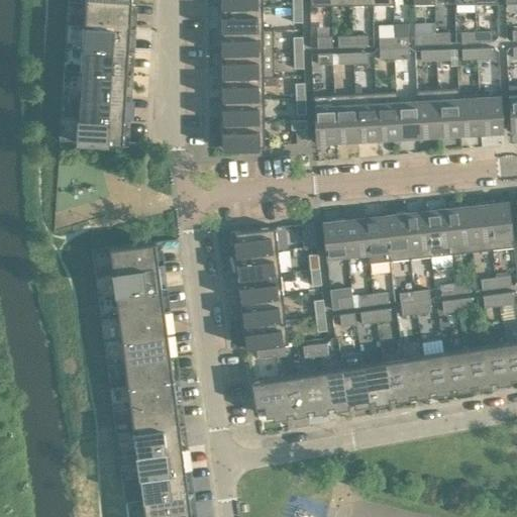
[(130,4),(83,1),(82,24),(129,27),(130,4)]
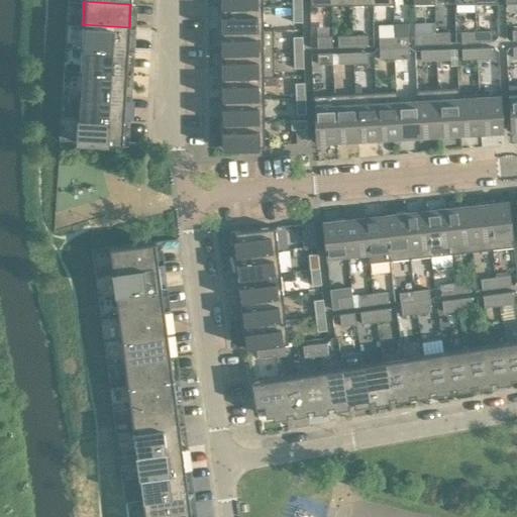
[(219,23),(221,23),(222,29),(222,30),(263,29),(263,28),(263,6),(221,7),(221,6),(217,6),(219,23)]
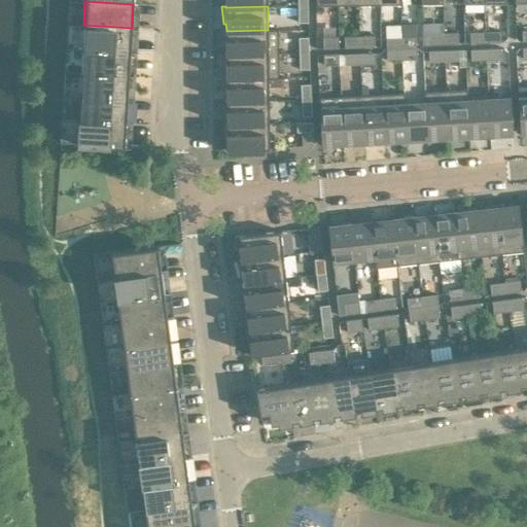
[(299,22),(308,22),(308,6),(297,6),(299,22)]
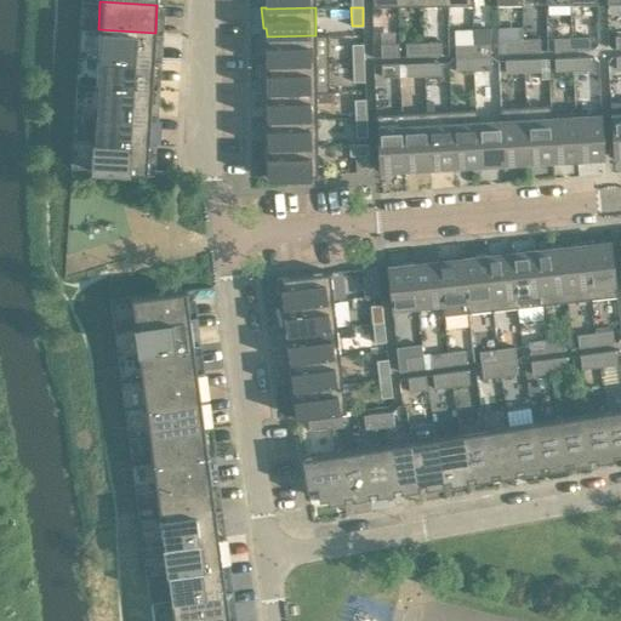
[(473,44),(490,43),(490,27),(472,27),(472,29),(473,44)]
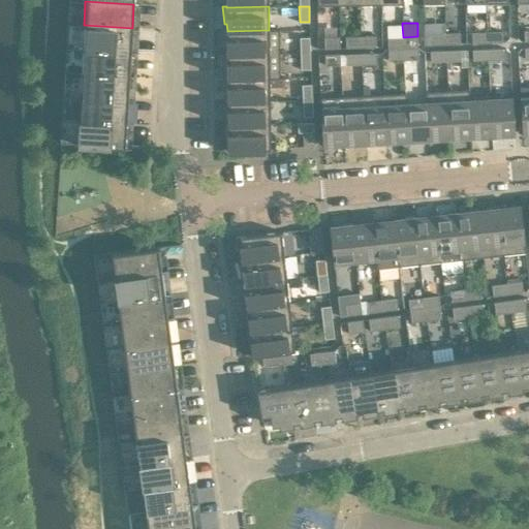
[(132,28),(84,25),(82,49),(131,52),(132,28)]
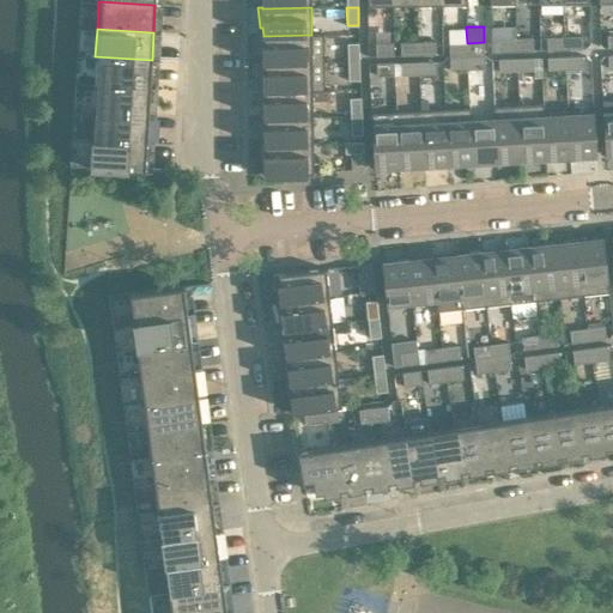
[(323,34),(311,34),(311,35),(263,36),(263,35),(258,35),(260,55),(263,55),(263,61),(263,62),(323,61),(323,34)]
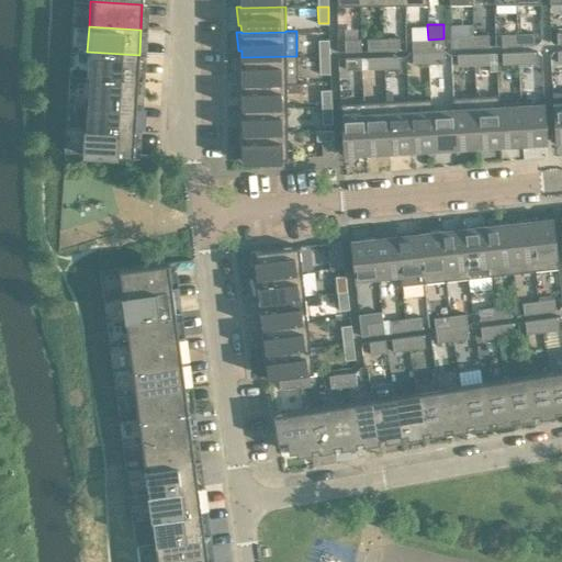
[(501,34),(502,46),(518,45),(517,33),(501,34)]
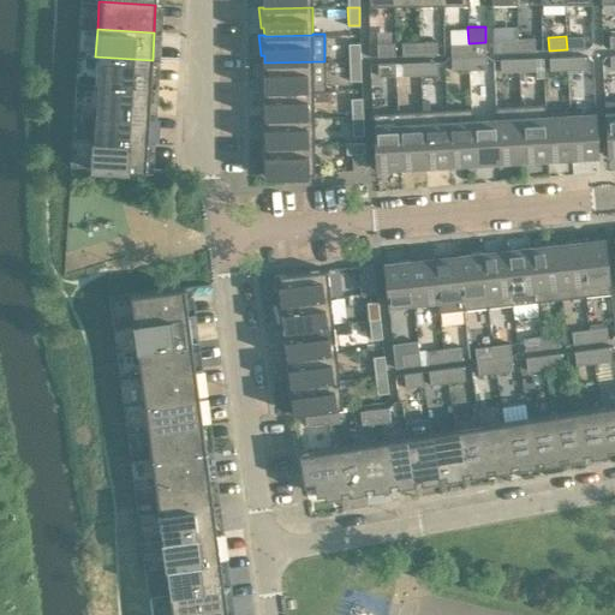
[(584,49),(584,36),(566,36),(567,49),(584,49)]
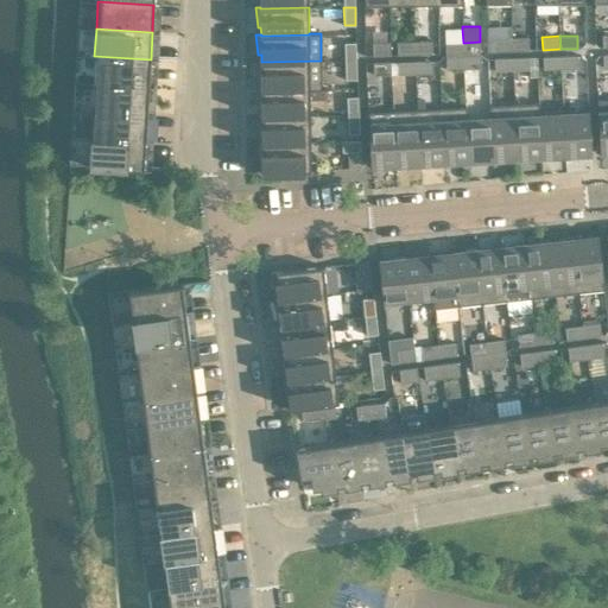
[(529,50),(529,37),(511,38),(512,51),(529,50)]
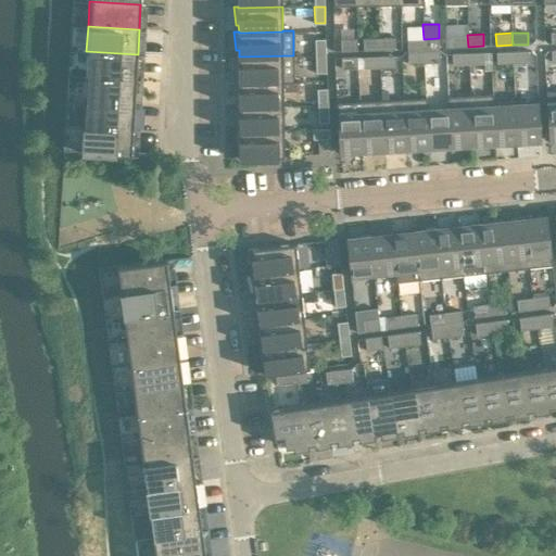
[(452,35),(452,47),(468,47),(467,35),(452,35)]
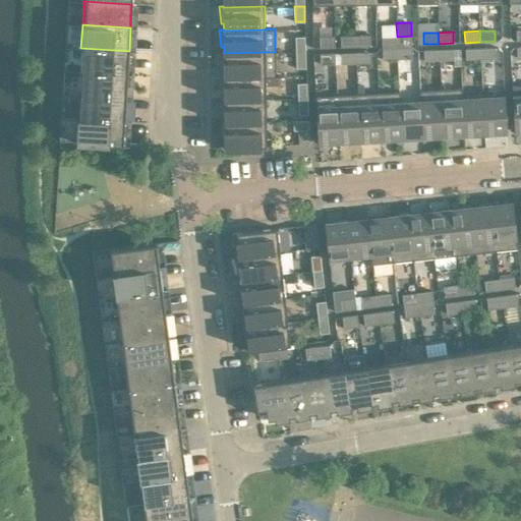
[(370,46),(370,35),(355,36),(355,47),(370,46)]
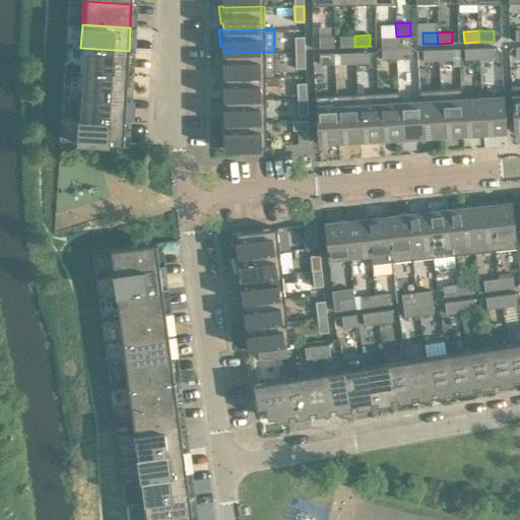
[(304,36),(295,37),(295,52),(305,52),(304,36)]
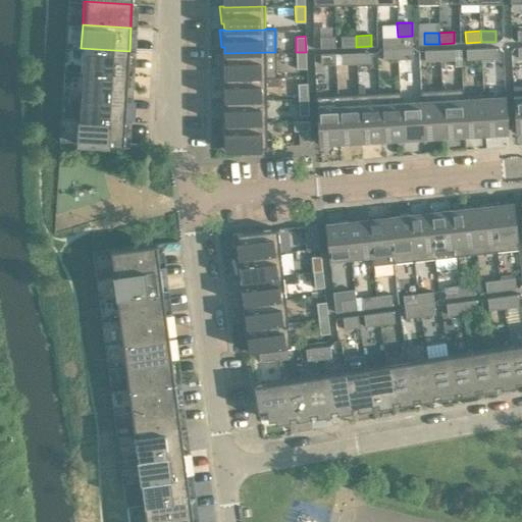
[(320,48),(335,47),(334,36),(319,37),(320,48)]
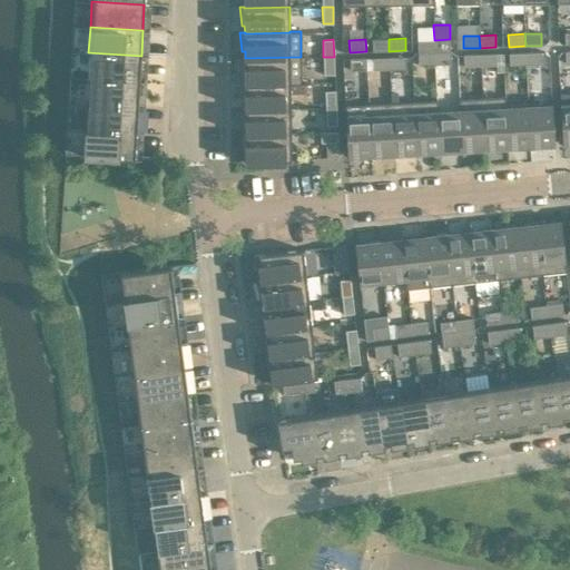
[(372,39),(372,51),(389,51),(389,39),(372,39)]
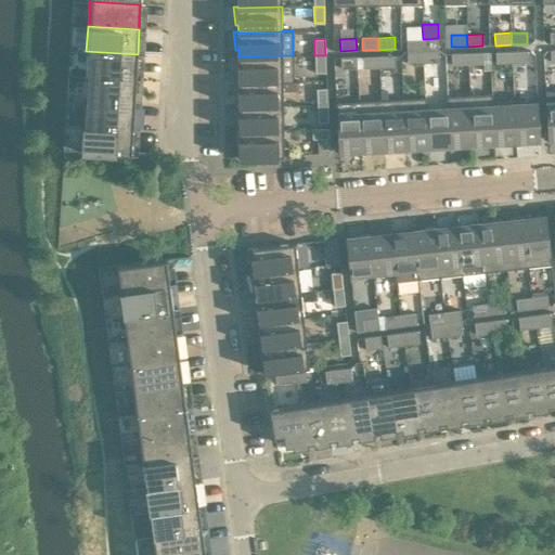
[(438,38),(423,39),(423,51),(439,50),(438,38)]
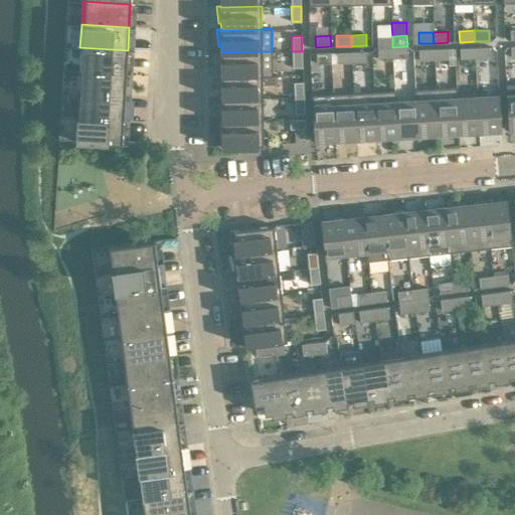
[(377,37),(377,48),(392,47),(392,36),(377,37)]
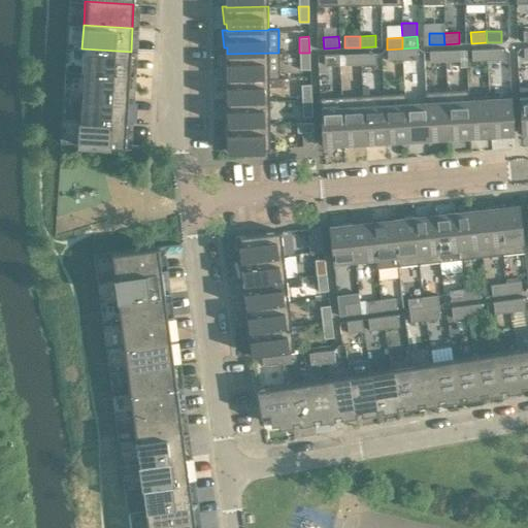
[(418,47),(402,48),(402,60),(418,59),(418,47)]
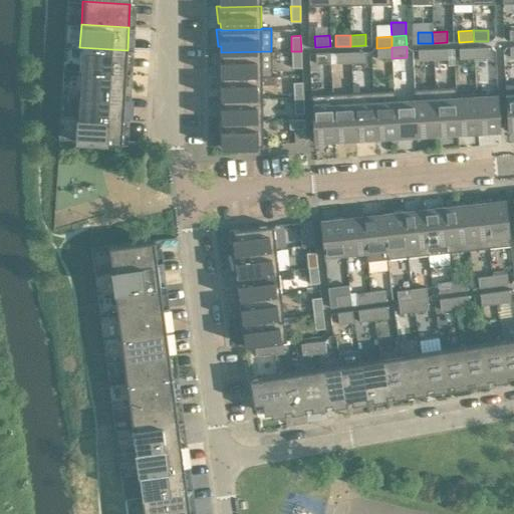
[(127,50),(79,47),(78,70),(125,72),(127,50)]
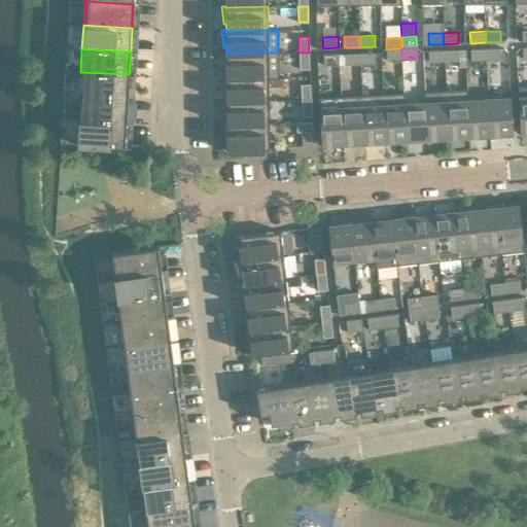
[(386,49),(387,60),(401,60),(401,48),(386,49)]
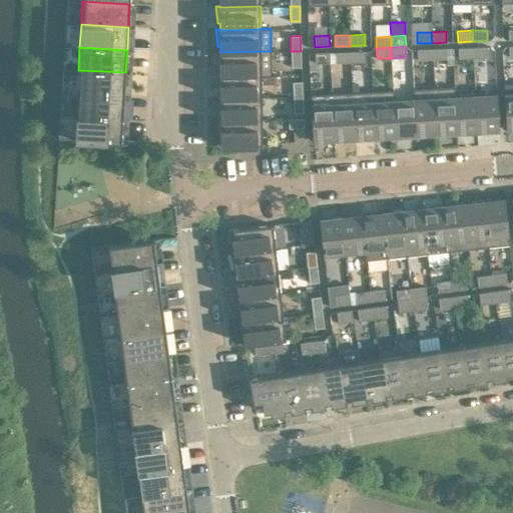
[(458,48),(458,58),(473,58),(473,47),(458,48)]
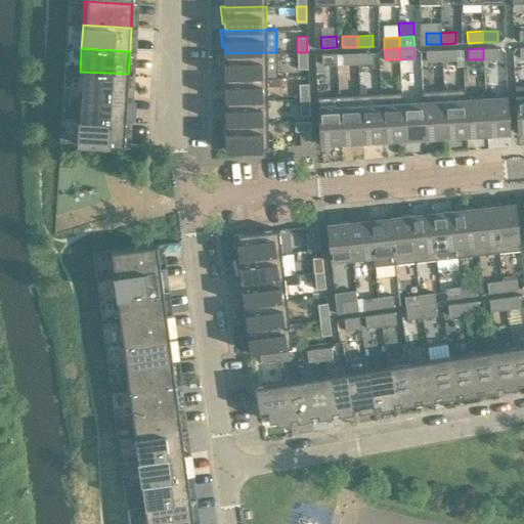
[(498,58),(497,48),(483,48),(483,59),(498,58)]
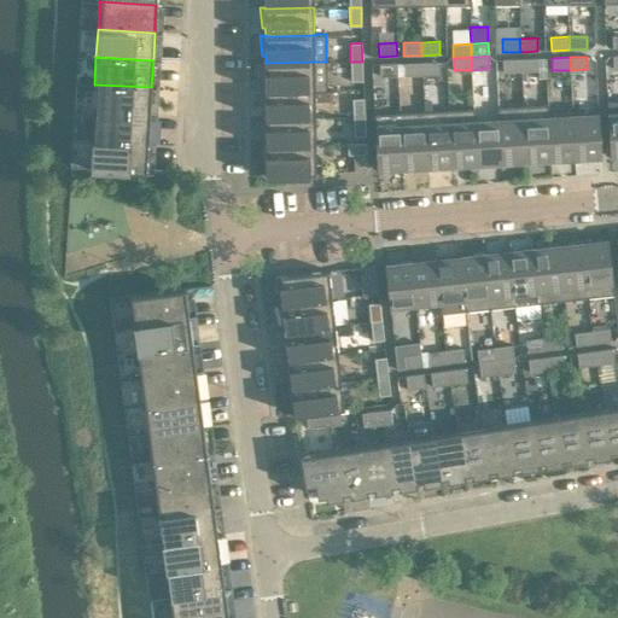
[(502,59),(503,73),(520,71),(520,58),(502,59)]
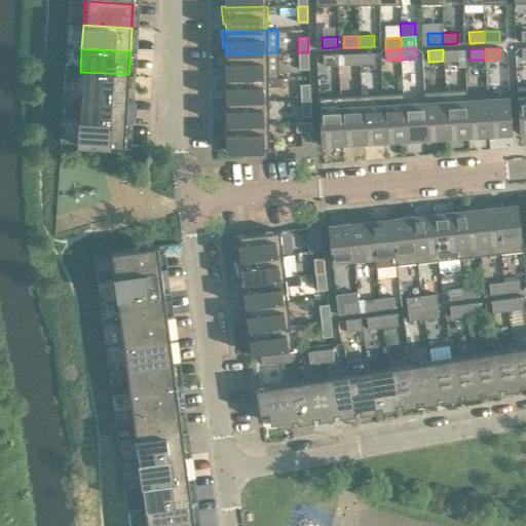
[(458,61),(458,49),(443,49),(443,61),(458,61)]
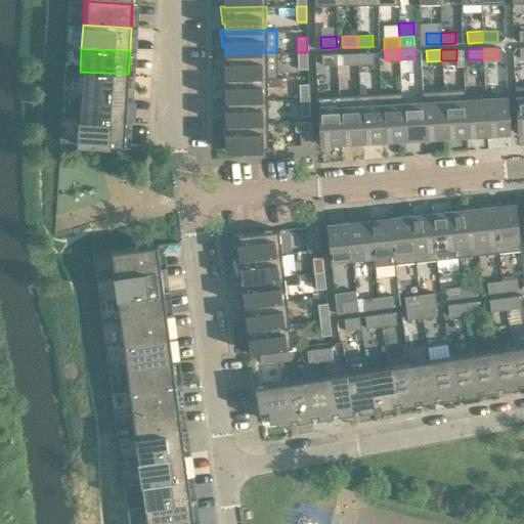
[(267,77),(277,77),(276,52),(225,53),(225,52),(220,52),(223,71),(225,71),(225,76),(225,77),(267,76),(267,77)]
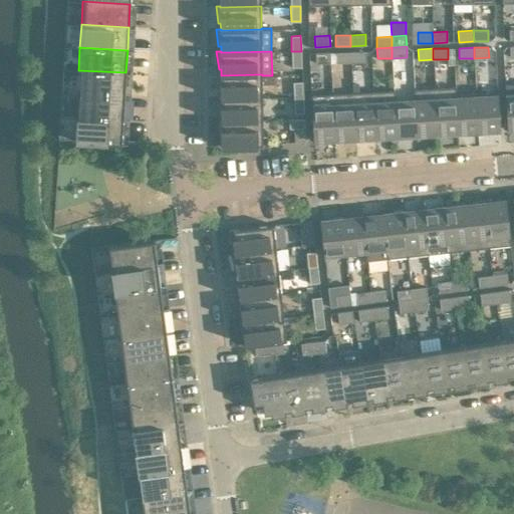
[(292,67),(301,67),(301,51),(291,51),(292,67)]
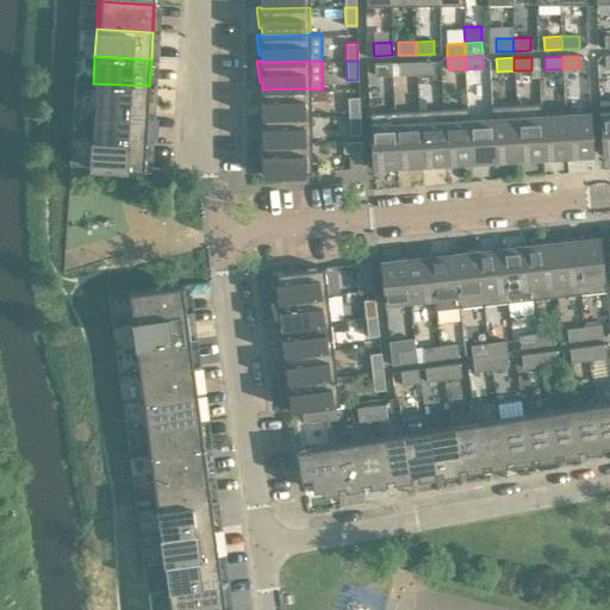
[(399,62),(399,75),(417,74),(416,61),(399,62)]
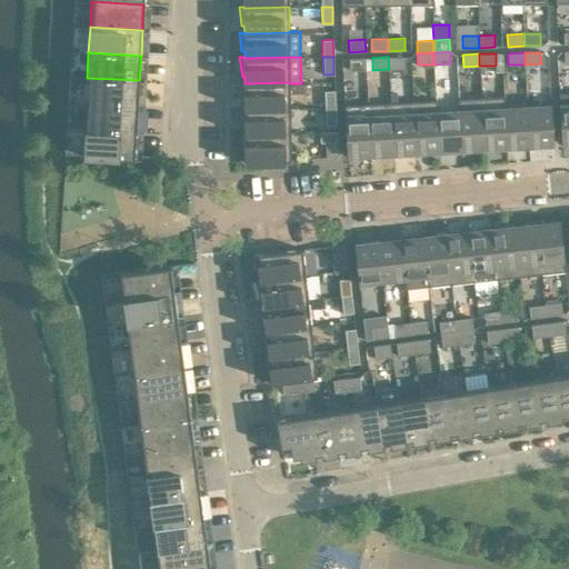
[(405,69),(405,57),(388,57),(389,69),(405,69)]
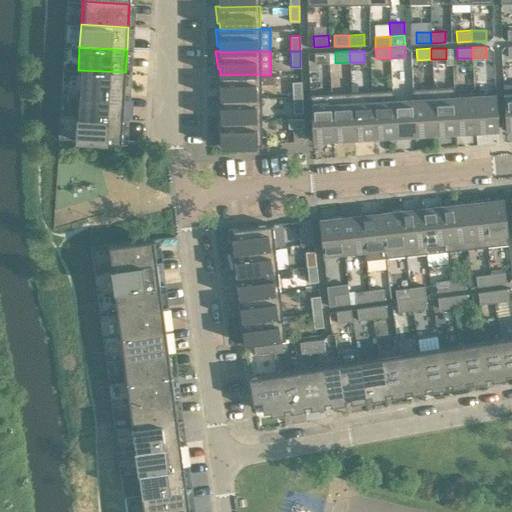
[(314,63),(329,63),(329,52),(314,53),(314,63)]
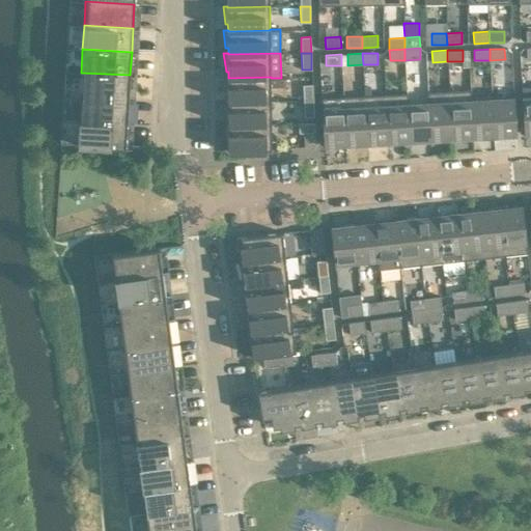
[(130,75),(81,73),(79,95),(129,99),(130,75)]
